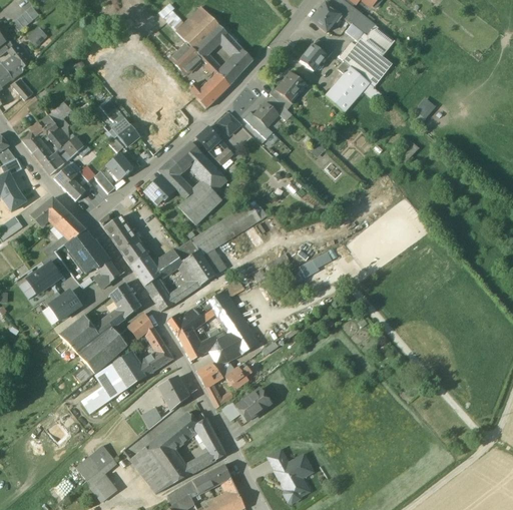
[(373,23),(344,0),(326,0),(325,2),(340,14),(339,14),(364,33),(343,60),(344,60),(373,86),(391,63),(382,55),(394,40),(375,25),(373,23)]
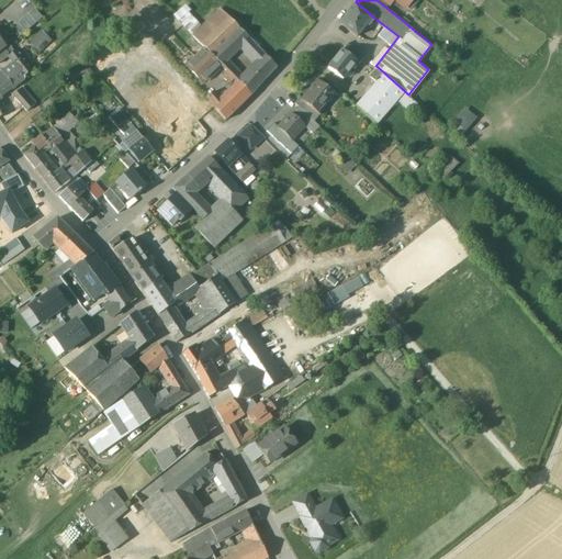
[(372,15),(356,2),(350,9),(349,9),(345,13),(346,14),(340,21),(357,34),(371,15),(372,15)]
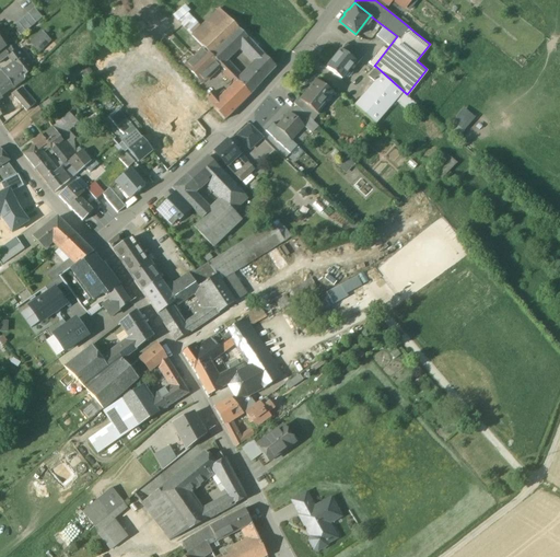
[(221,8),(199,28),(185,13),(178,20),(193,33),(193,34),(200,42),(229,15),(221,8)]
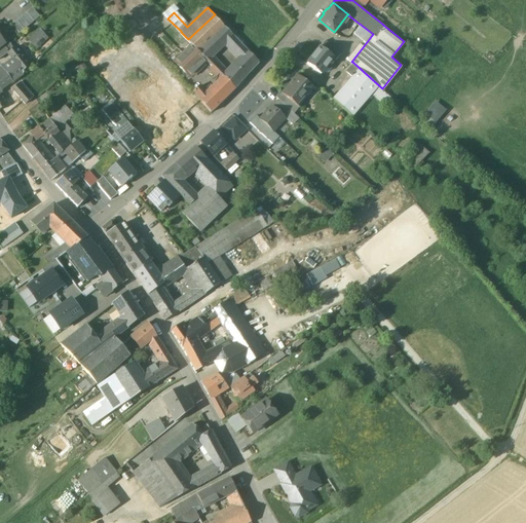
[(27,10),(12,22),(20,31),(34,19),(27,10)]
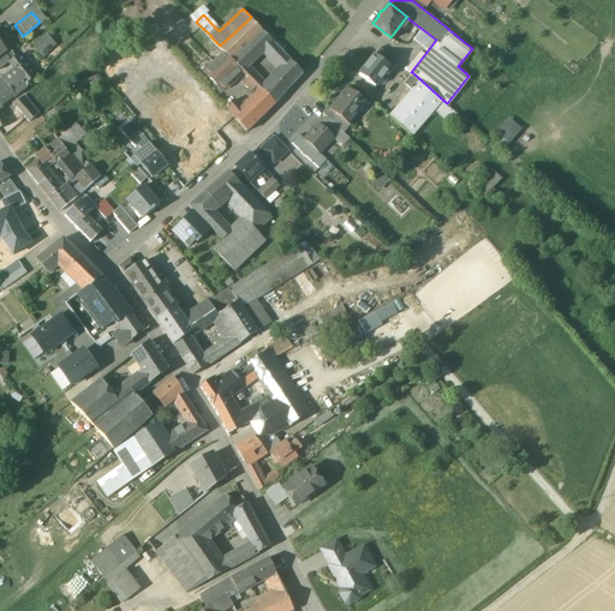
[(272,39),(251,17),(220,46),(232,59),(233,58),(243,67),(246,64),(263,47),(272,39)]
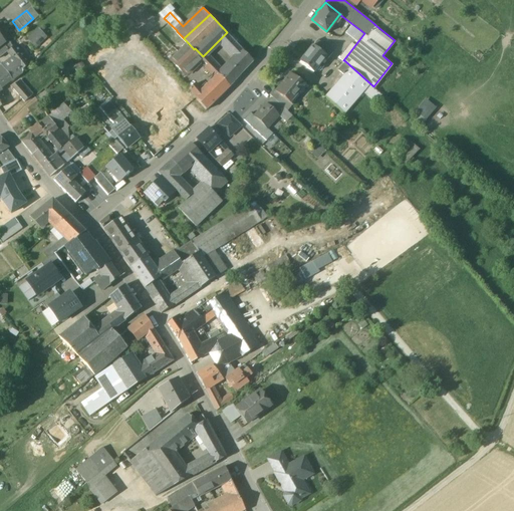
[(35,42),(36,43),(45,35),(38,27),(29,35),(35,42)]
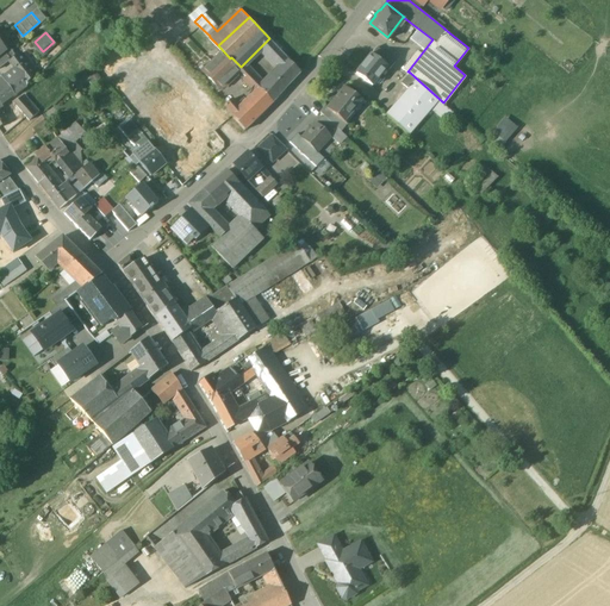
[(62,32),(56,37),(61,43),(67,38),(62,32)]
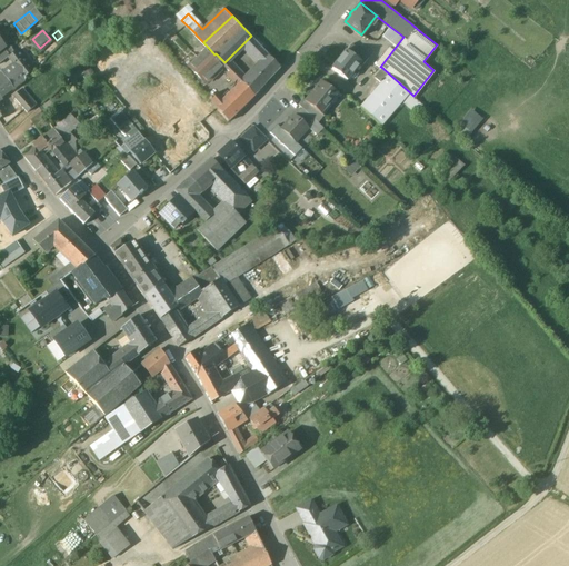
[(280,66),(251,36),(243,43),(260,61),(261,61),(273,73),(280,66)]
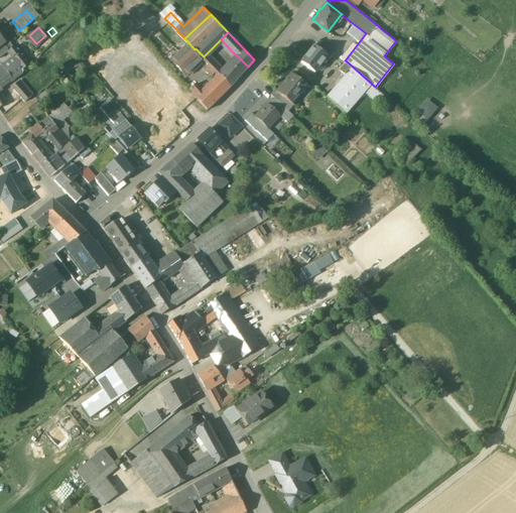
[(334,50),(318,37),(313,43),(328,54),(328,55),(330,56),(334,50)]
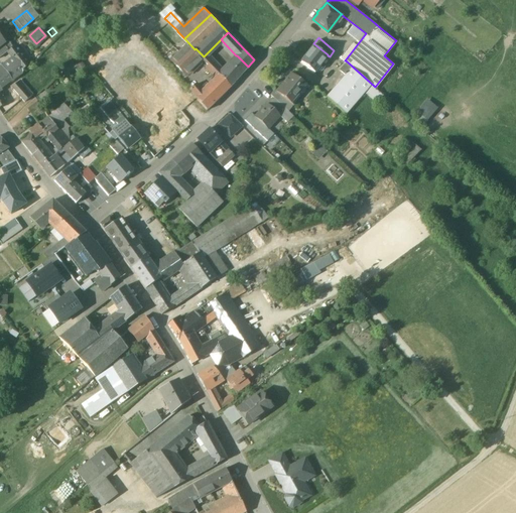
[(8,38),(0,43),(0,54),(8,49),(12,46),(8,38)]
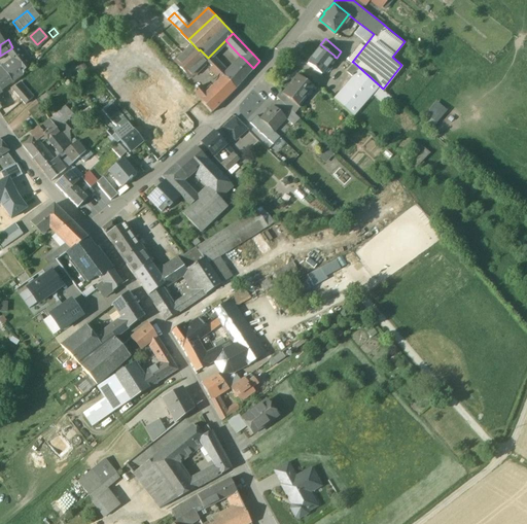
[(19,43),(8,50),(0,56),(0,59),(4,64),(14,56),(20,64),(29,57),(19,43)]
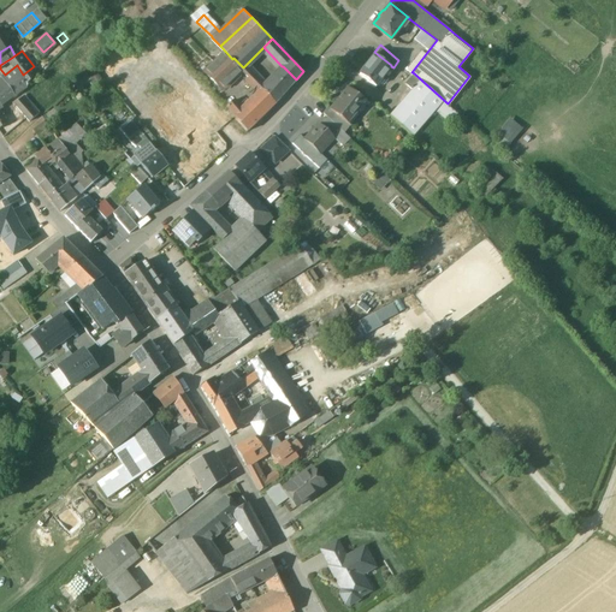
[(225,52),(205,70),(221,88),(242,69),(225,52)]
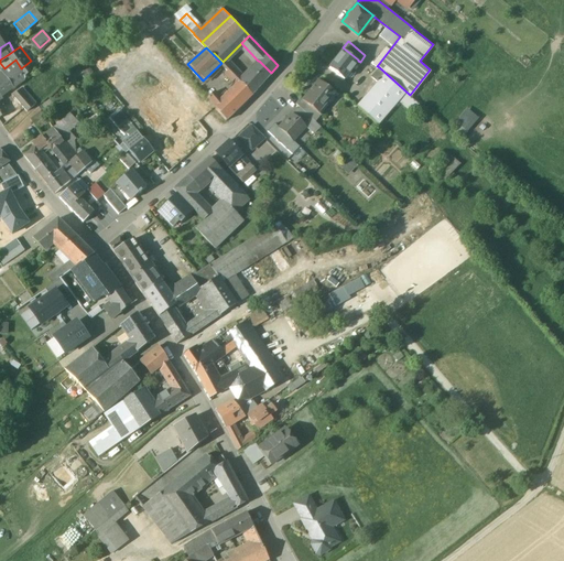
[(358,60),(343,47),(336,56),(329,65),(344,77),(358,61),(358,60)]
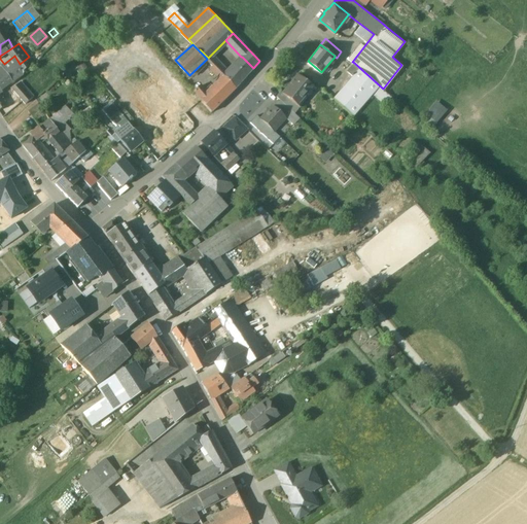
[(20,64),(19,65),(20,67),(9,75),(11,78),(11,79),(12,81),(24,71),(24,70),(32,62),(33,62),(38,58),(35,55),(30,59),(29,57),(20,64)]
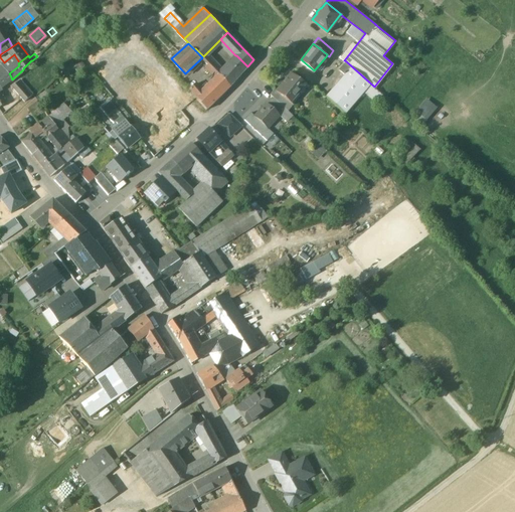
[(215,63),(206,53),(203,56),(208,62),(218,72),(222,69),(215,63)]
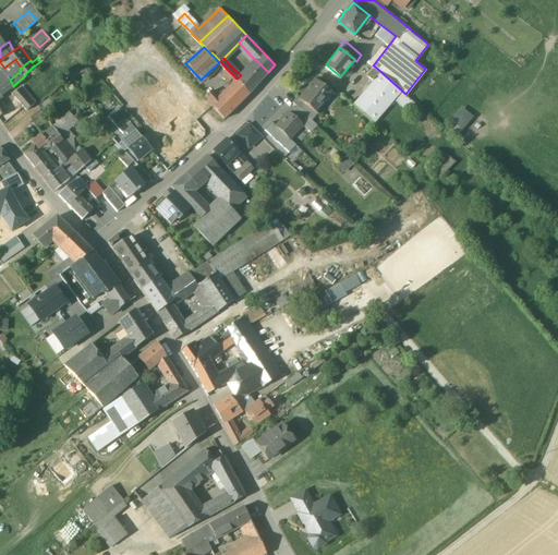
[(4,68),(2,70),(7,76),(8,75),(8,77),(20,69),(21,68),(15,59),(4,68)]
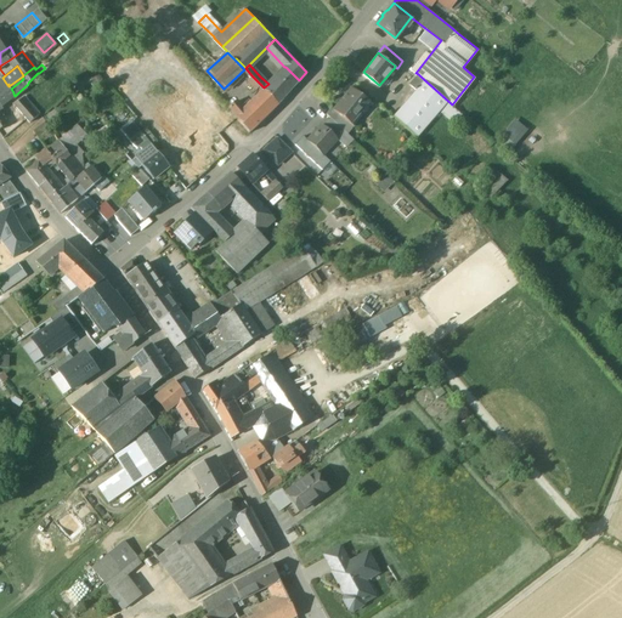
[(299,80),(286,67),(284,67),(278,74),(281,78),(283,80),(284,79),(292,88),(299,80)]
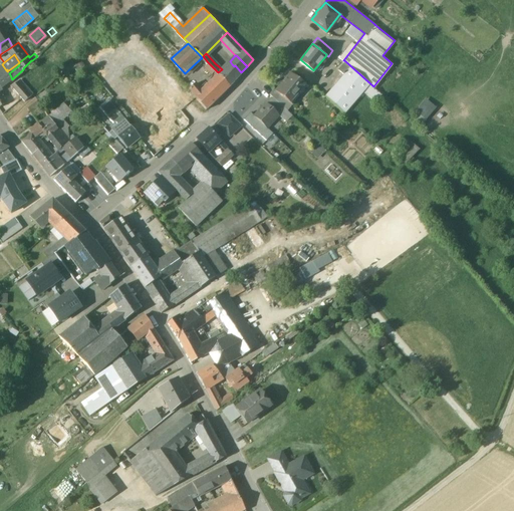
[(373,86),(344,60),(338,67),(344,72),(325,94),(344,111),(364,88),(381,103),(387,97),(373,86)]
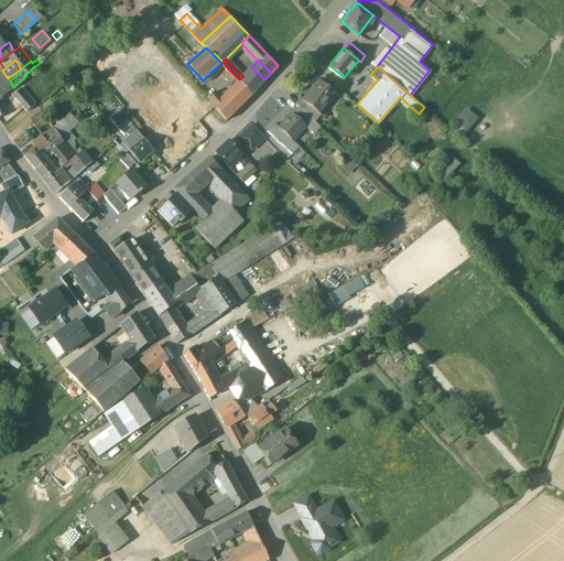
[(243,76),(239,79),(252,93),(264,79),(258,72),(257,73),(255,71),(252,67),(243,76)]
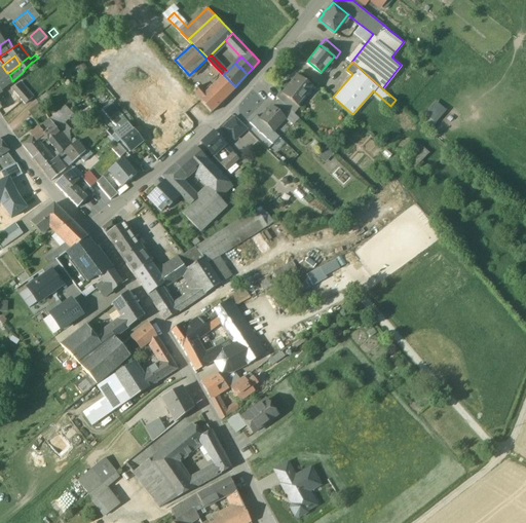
[(223,74),(213,64),(210,67),(221,77),(223,74)]
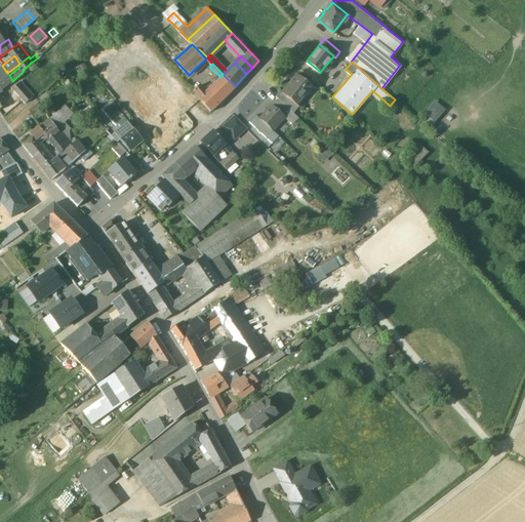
[(2,66),(0,66),(0,86),(0,87),(11,79),(11,78),(9,75),(8,74),(9,74),(7,73),(7,71),(6,72),(2,66)]
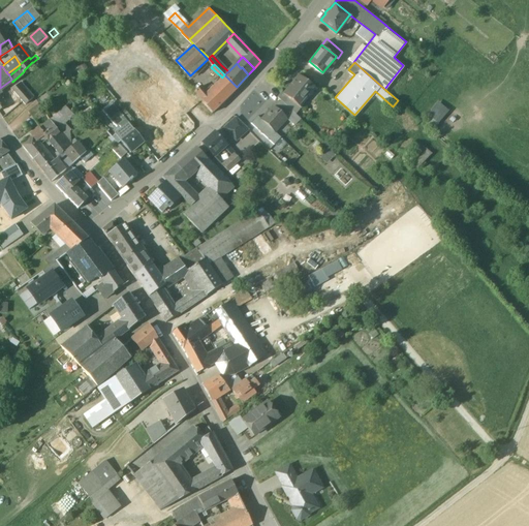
[(284,92),(283,92),(299,104),(313,86),(299,73),(284,92)]
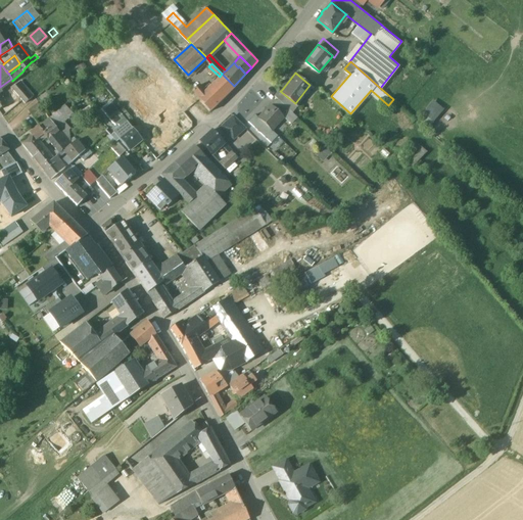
[(234,86),(222,74),(220,77),(211,85),(223,96),(234,86)]
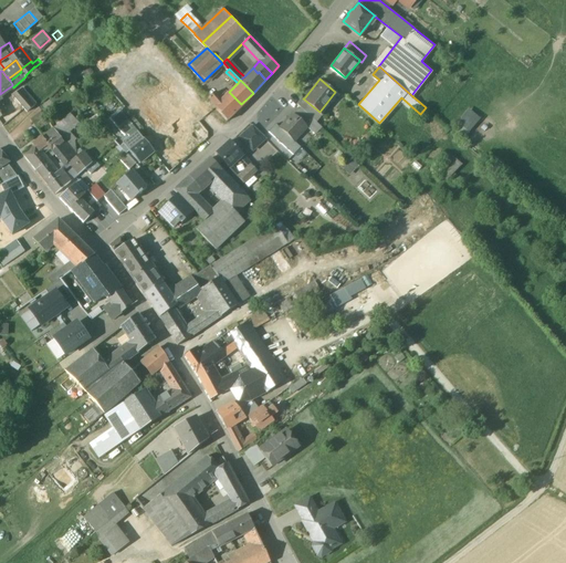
[(165,82),(147,97),(165,118),(174,112),(182,104),(175,95),(165,82)]
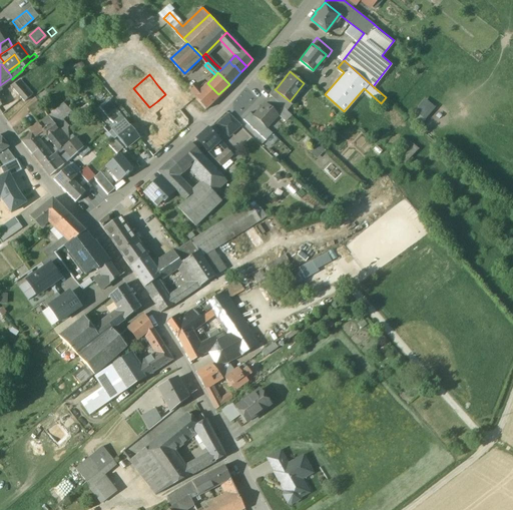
[(33,92),(20,77),(12,84),(25,99),(33,92)]
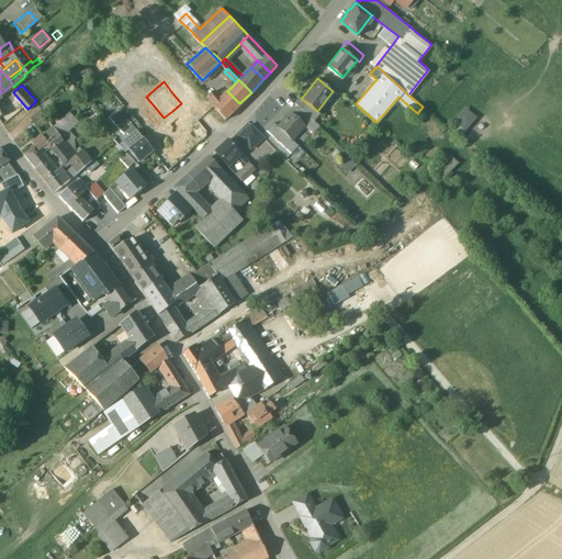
[(221,98),(214,89),(206,96),(214,103),(213,104),(225,118),(233,111),(221,98)]
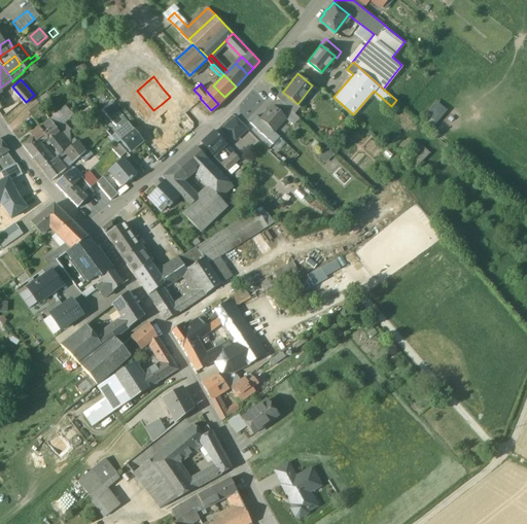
[(224,97),(213,85),(207,92),(218,104),(224,97)]
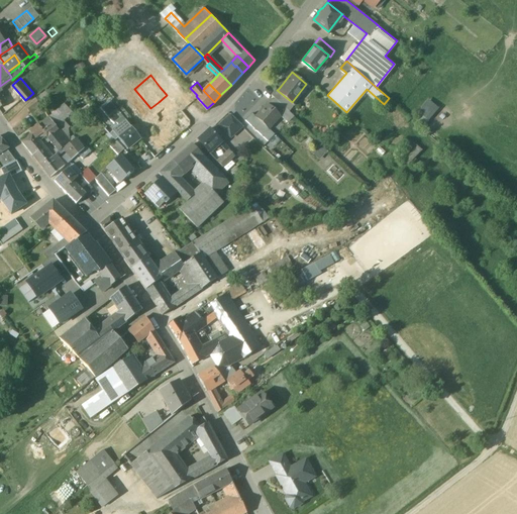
[(292,102),(277,90),(278,90),(276,88),(271,93),(275,97),(286,107),(289,110),(294,104),(292,102)]
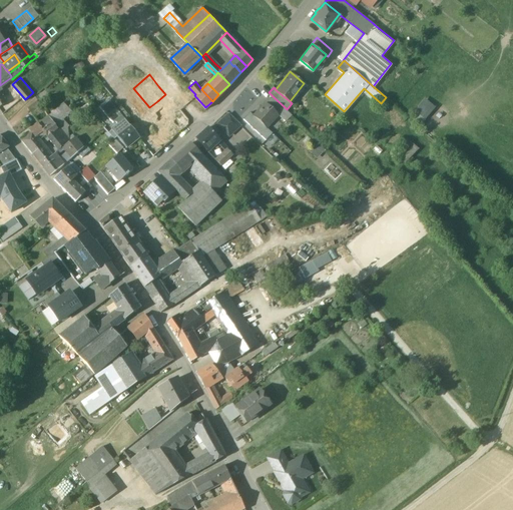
[(427,95),(416,108),(427,117),(438,104),(427,95)]
